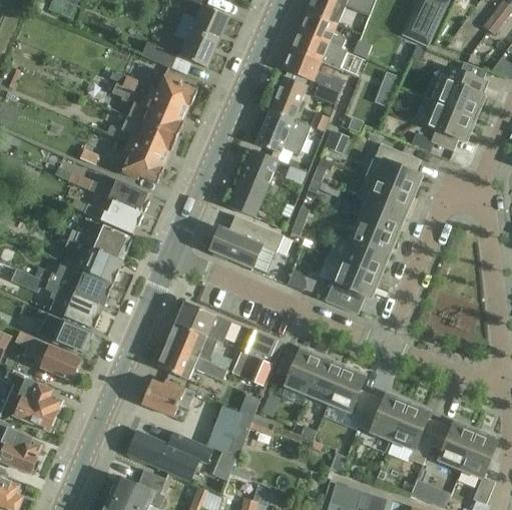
[(67,0),(87,8),(91,0),(67,0)]
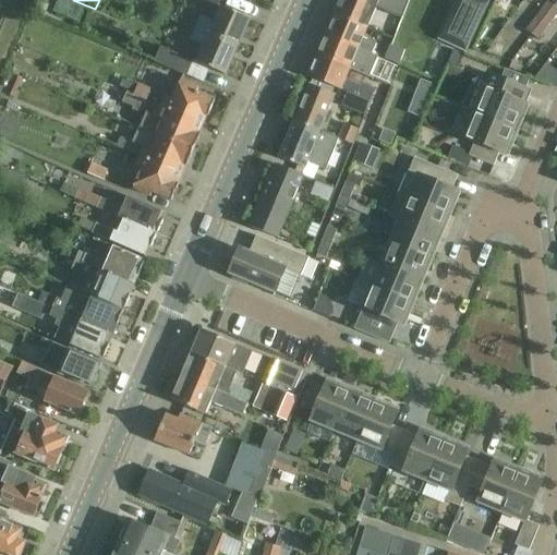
[(390,44),(403,49),(415,20),(401,13),(407,0),(338,0),(334,12),(366,25),(375,5),(400,16),(390,44)]
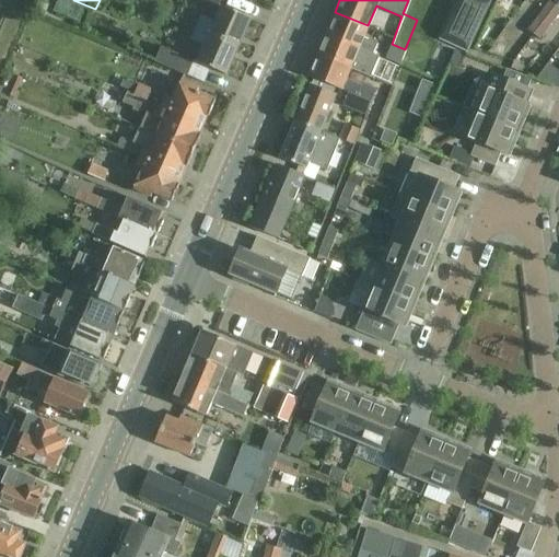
[(489,0),(457,0),(440,36),(466,48),(489,0)]
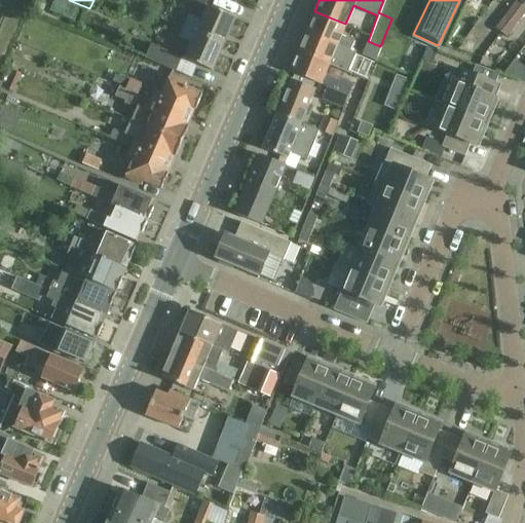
[(504,13),(516,22),(524,8),(524,6),(515,0),(504,13)]
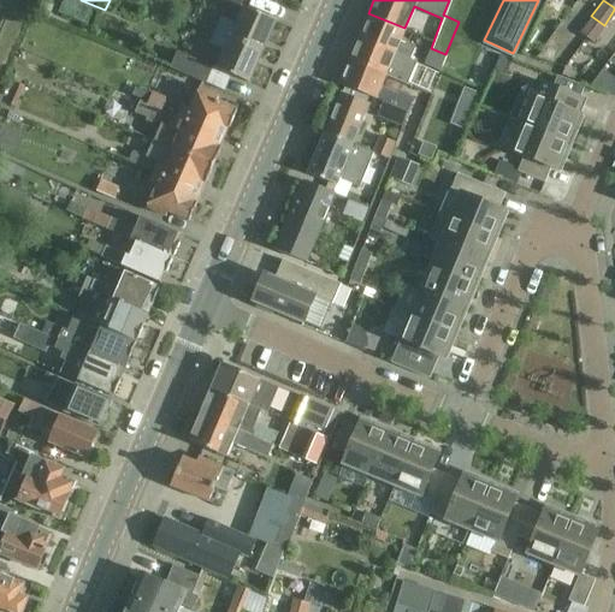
[(231,37),(261,49),(275,18),(246,5),(238,21),(218,12),(217,16),(205,10),(200,24),(231,37)]
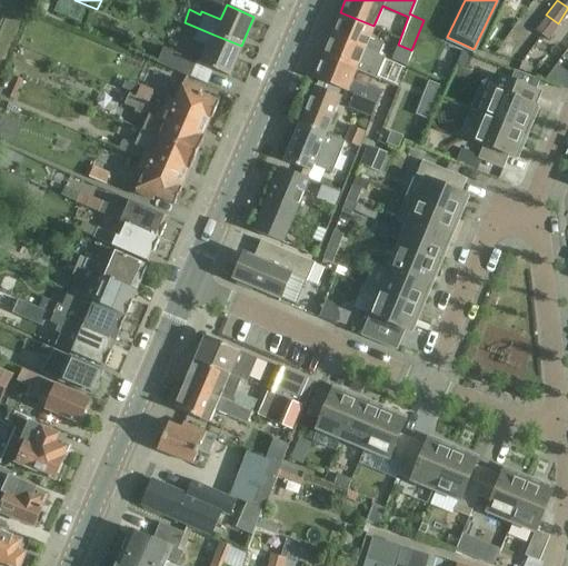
[(384,42),(377,40),(369,37),(374,26),(340,12),(331,33),(379,53),(384,42)]
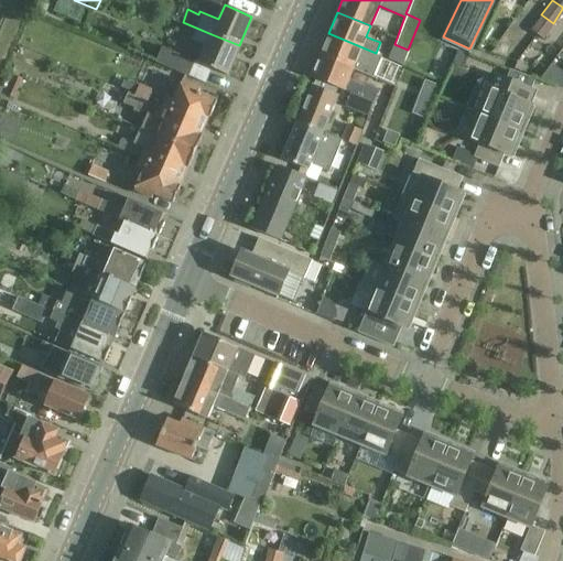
[(553,23),(541,14),(530,29),(542,38),(553,23)]
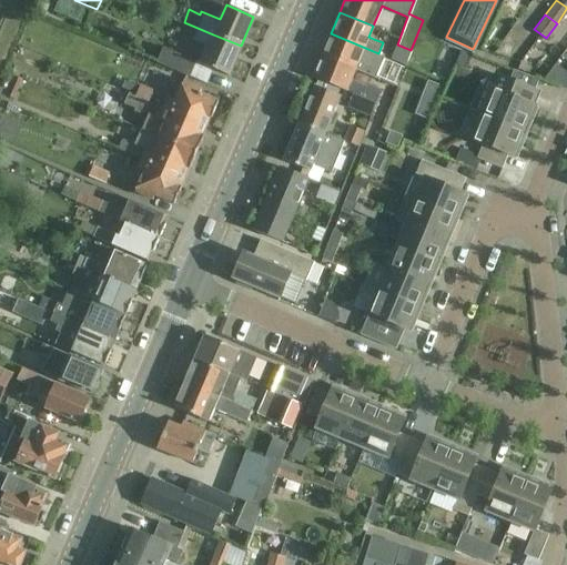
[(180,32),(209,44),(201,62),(229,74),(241,46),(213,34),(184,22),(180,32)]
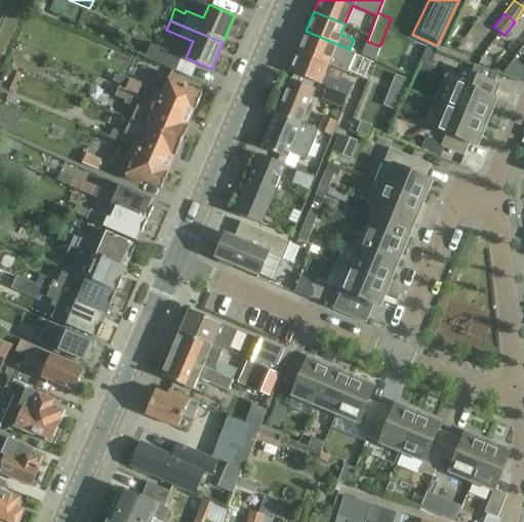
[(297,50),(327,63),(331,52),(347,59),(345,66),(368,75),(374,59),(362,54),(350,49),(306,31),(297,50)]
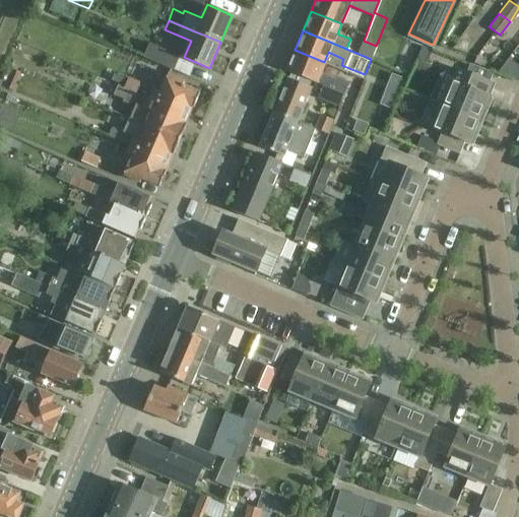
[(371,59),(376,46),(364,41),(359,54),(371,59)]
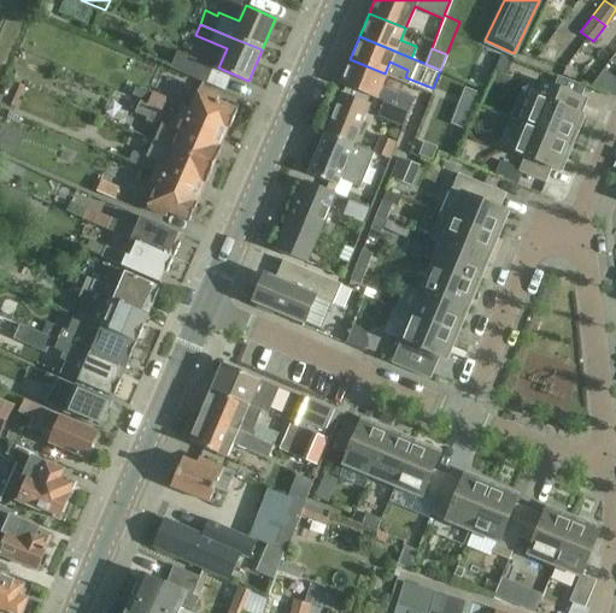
[(177,49),(170,66),(206,81),(212,64),(177,49)]
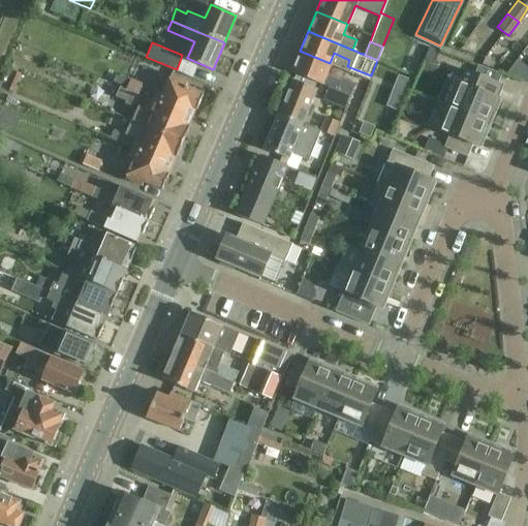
[(330,63),(300,51),(291,70),(348,93),(354,79),(342,73),(339,80),(324,73),(330,63)]
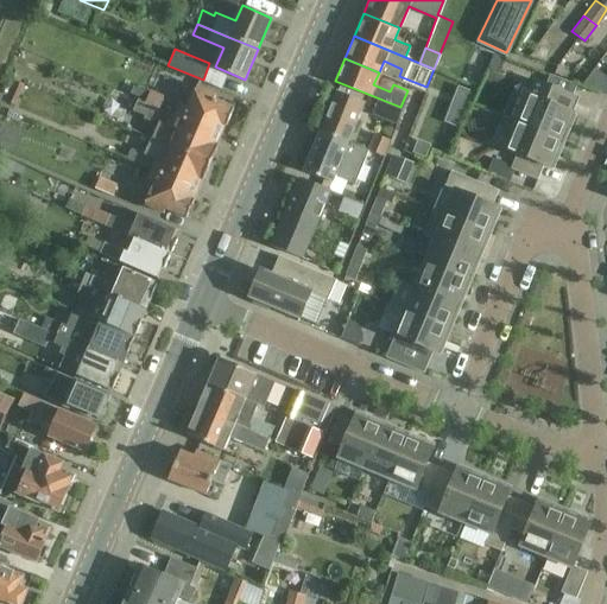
[(178,103),(175,112),(219,131),(222,122),(226,125),(233,107),(212,97),(214,91),(196,83),(185,106),(178,103)]
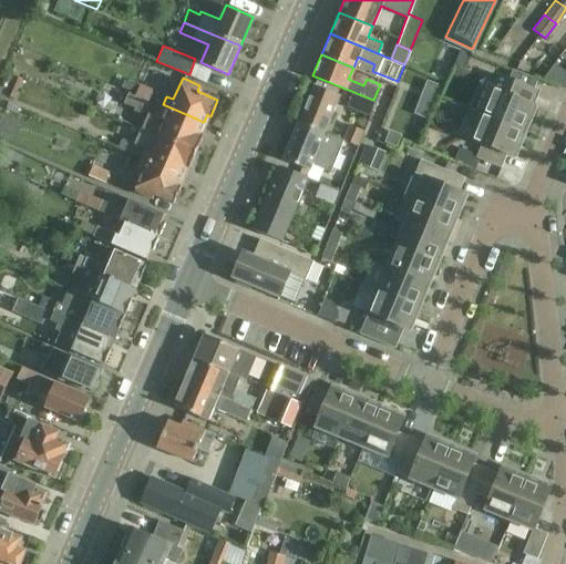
[(492,86),(482,112),(526,130),(532,118),(528,116),(534,103),(527,101),(533,88),(508,78),(503,91),(492,86)]
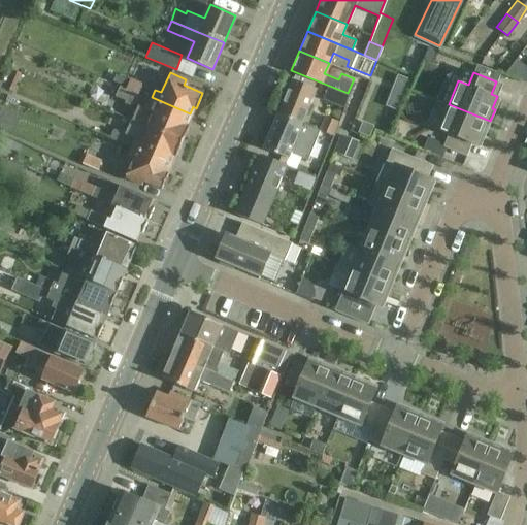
[(131,76),(127,87),(137,91),(142,93),(146,83),(131,76)]
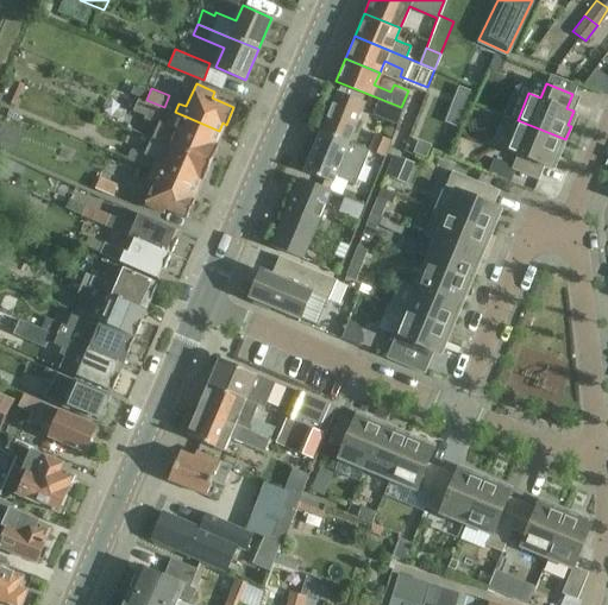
[(348,142),(349,140),(355,125),(359,114),(364,100),(337,88),(319,130),(348,142)]
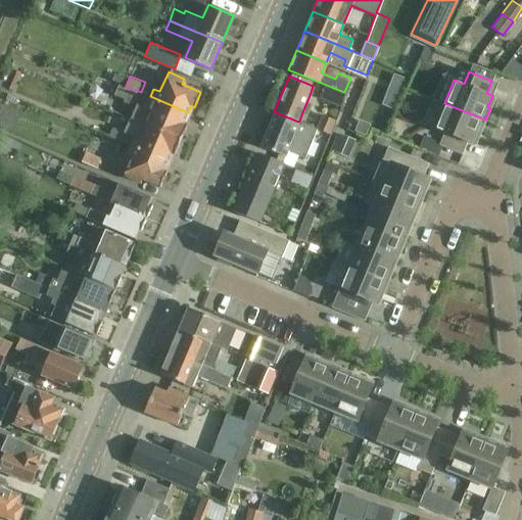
[(117,83),(113,94),(125,98),(124,100),(130,103),(132,101),(137,103),(131,116),(140,120),(145,122),(181,137),(187,123),(184,122),(188,112),(150,96),(137,91),(117,83)]
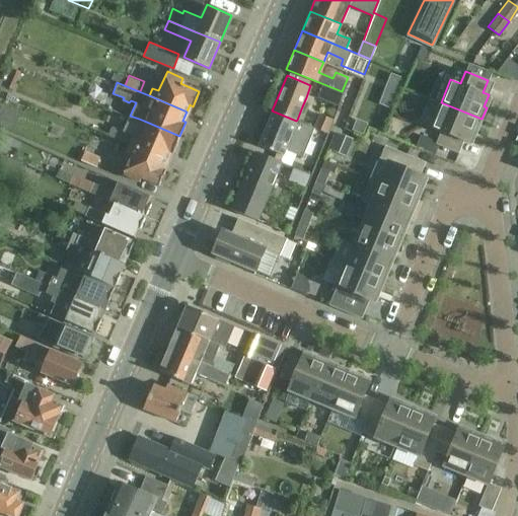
[(384,87),(378,102),(390,107),(396,92),(384,87)]
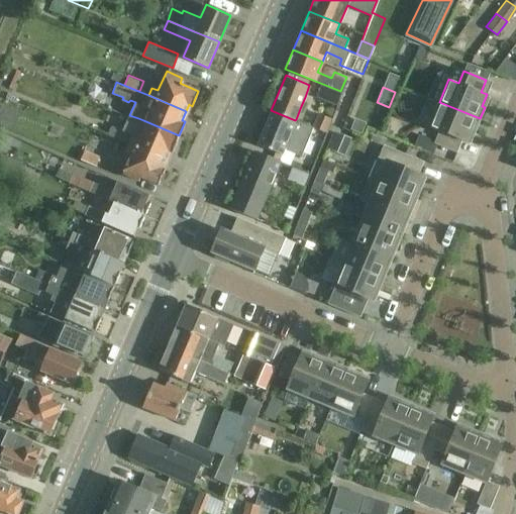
[(340,125),(347,108),(333,102),(326,120),(340,125)]
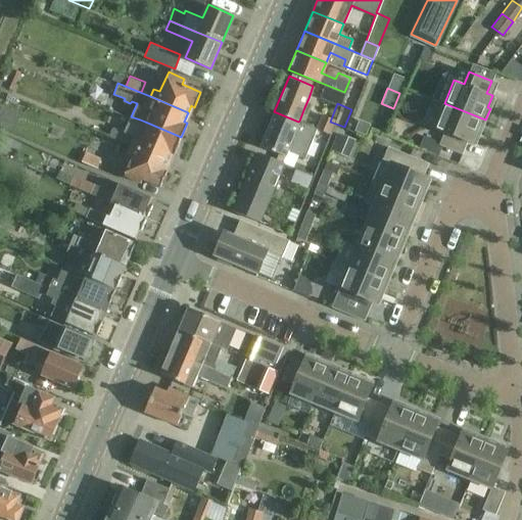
[(485,120),(444,103),(434,127),(444,131),(439,141),(439,143),(441,144),(462,152),(467,140),(472,142),(477,131),(480,132),(485,120)]
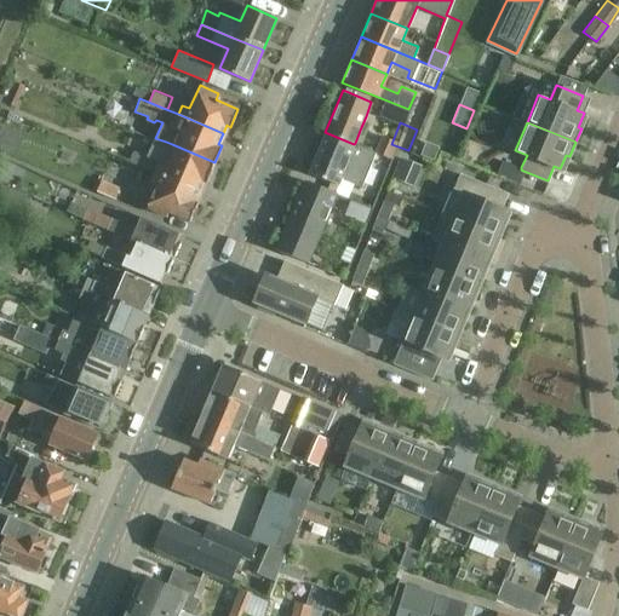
[(377,193),(361,185),(370,162),(374,151),(355,143),(354,144),(325,132),(309,172),(337,183),(334,191),(336,193),(371,207),(377,193)]
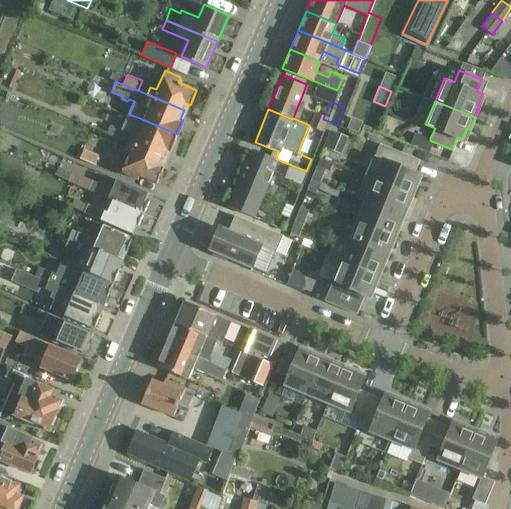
[(110,124),(106,131),(114,135),(126,141),(126,139),(164,155),(167,149),(170,150),(177,134),(142,119),(137,117),(136,119),(128,115),(122,129),(110,124)]
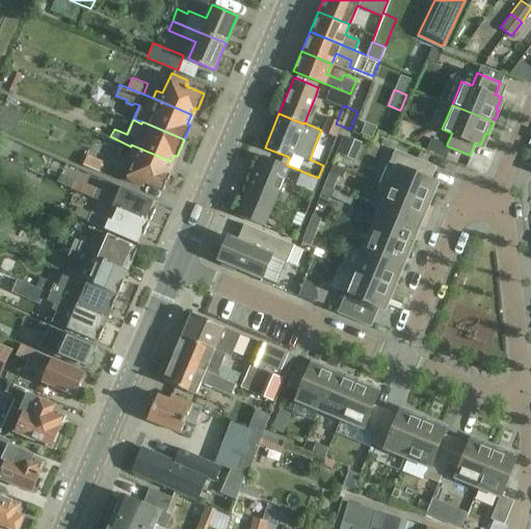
[(364,121),(360,132),(371,137),(375,125),(364,121)]
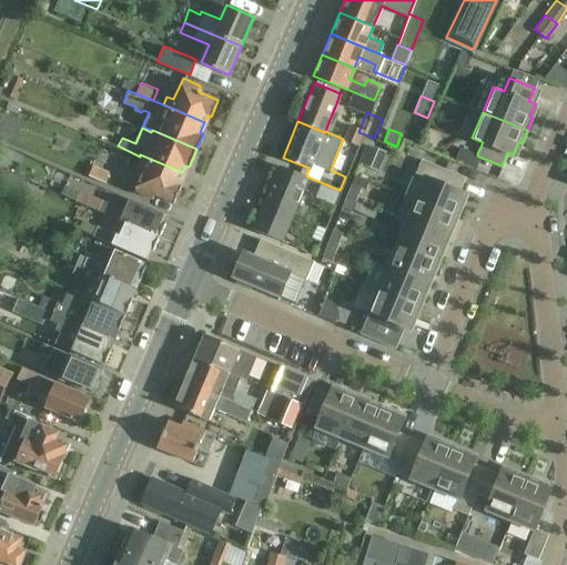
[(341,153),(353,161),(362,148),(348,139),(341,153)]
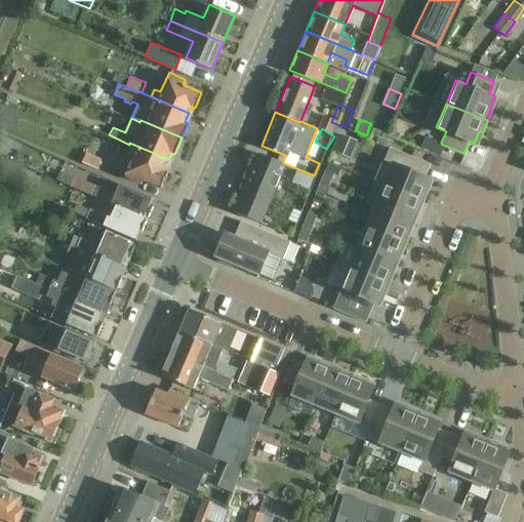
[(426,135),(420,147),(439,155),(443,145),(441,144),(441,142),(426,135)]
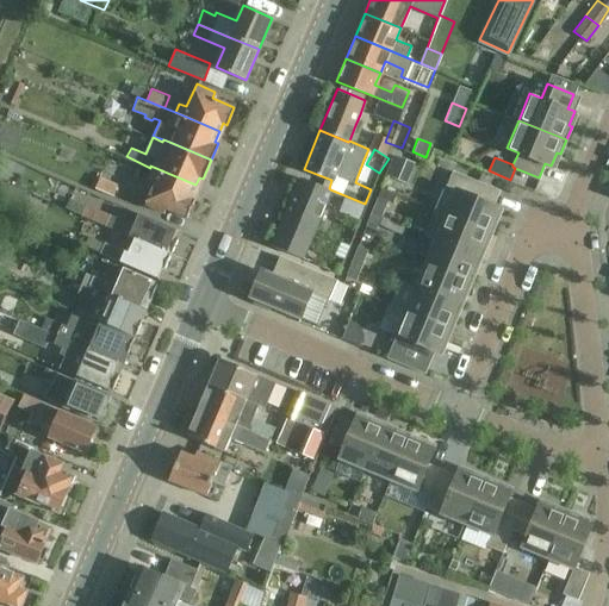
[(109,179),(129,188),(136,174),(116,164),(109,179)]
